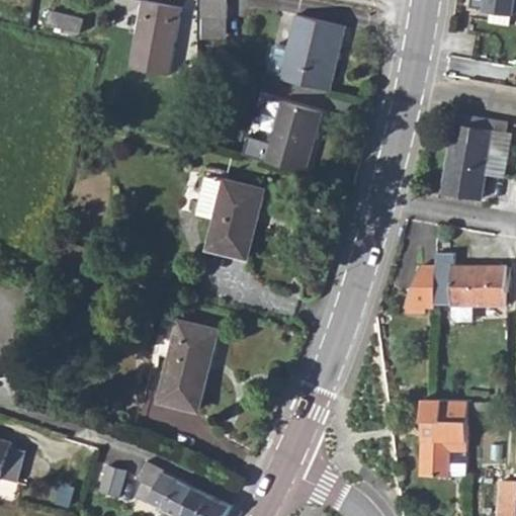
[(141,0),(130,66),(166,74),(178,6),(146,0),(141,0)]
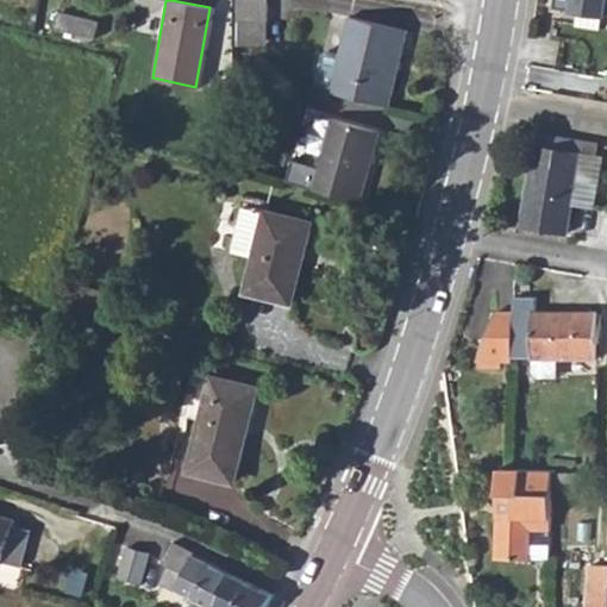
[(231,0),(233,16),(266,20),(270,0),(231,0)]
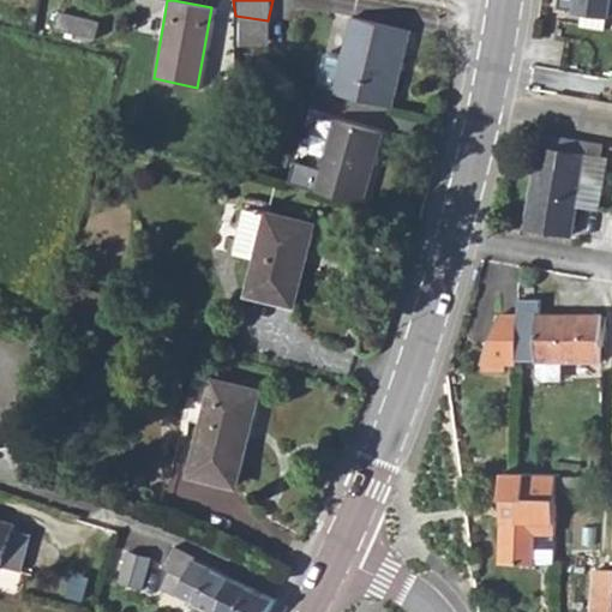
[(607,9),(582,4),(580,25),(605,30),(607,9)]
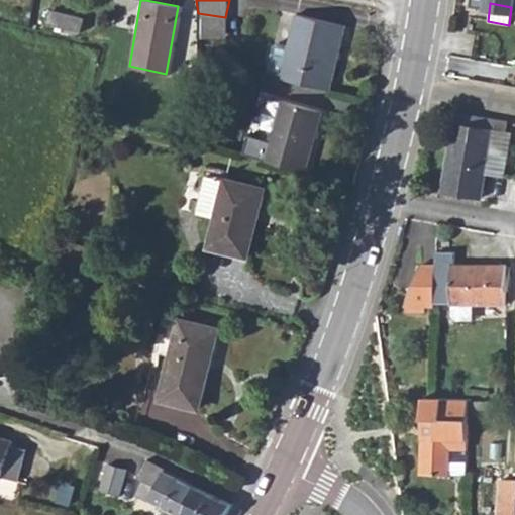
[(264,74),(327,89),(341,25),(294,13),(286,45),(276,43),(271,46),(264,74)]
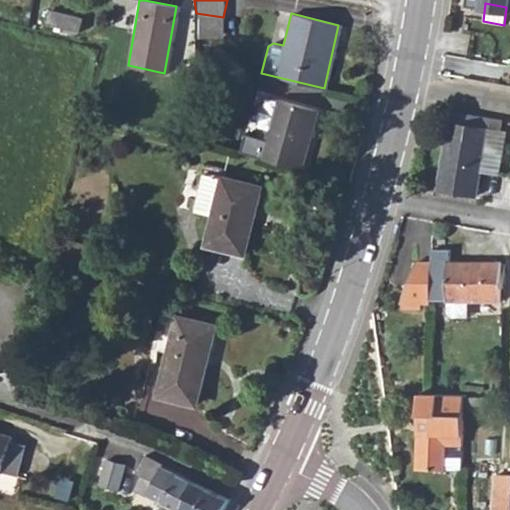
[(275,98),(258,157),(299,170),(316,112),(275,98)]
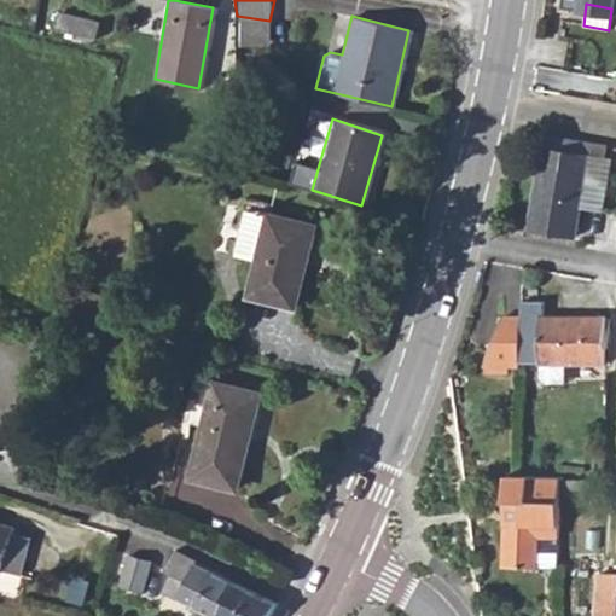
[(542,144),(528,224),(574,232),(579,199),(586,157),(587,151),(542,144)]
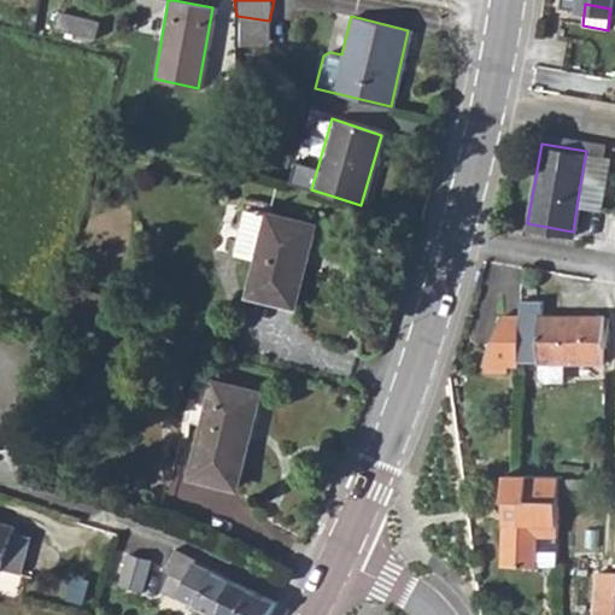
[(604,159),(585,157),(578,199),(597,203),(604,159)]
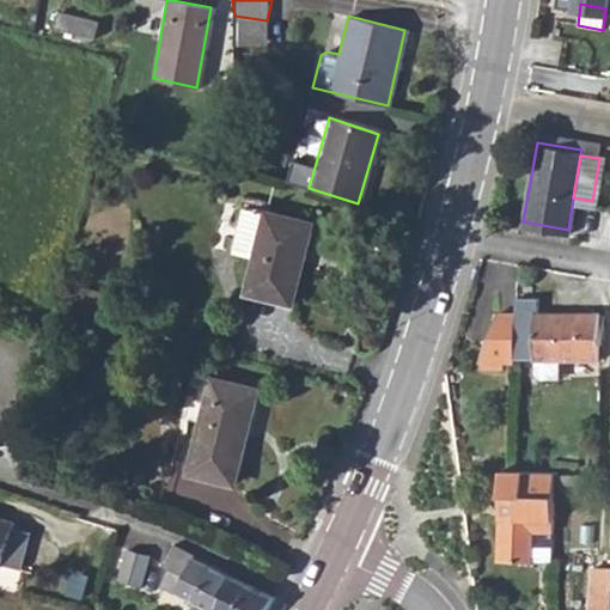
[(242,209),(232,249),(255,254),(245,294),(291,305),(310,226),(242,209)]
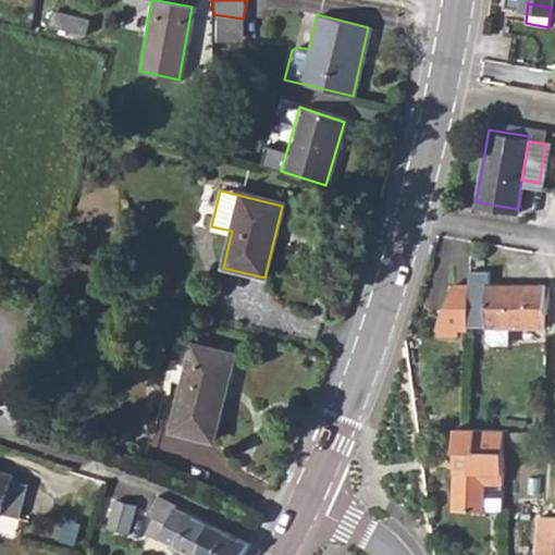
[(488,282),(488,323),(488,337),(492,342),(507,342),(507,324),(543,324),(543,282),(488,282)]
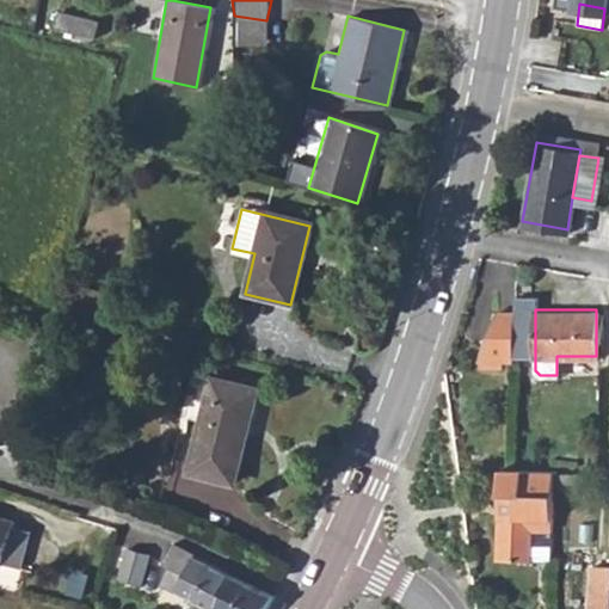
[(479,360),(512,360),(515,313),(496,313),(492,320),(479,360)]
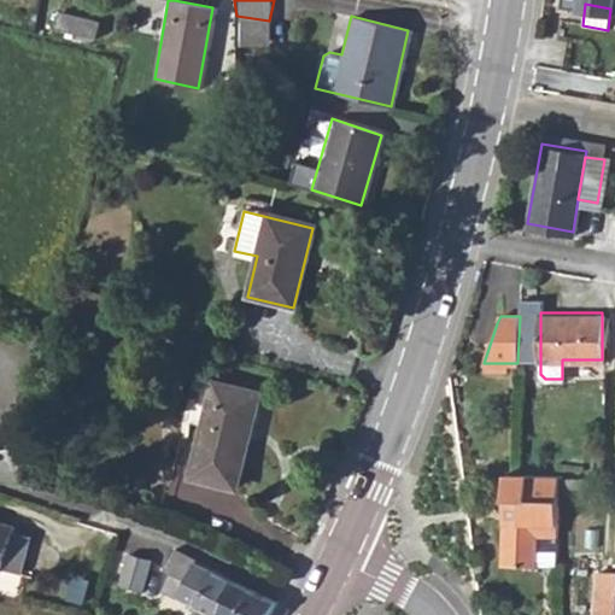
[(187,378),(175,421),(198,427),(186,476),(233,487),(255,396),(187,378)]
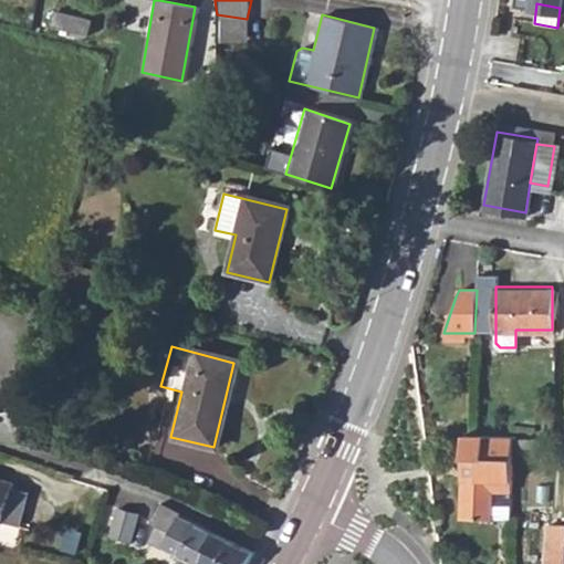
[(511,438),(460,437),(457,521),(509,521),(511,438)]
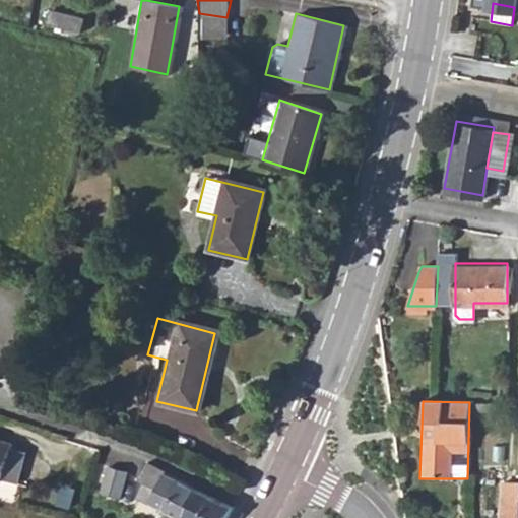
[(0,478),(1,478),(2,476),(16,480),(24,451),(9,446),(10,442),(0,439),(0,478)]
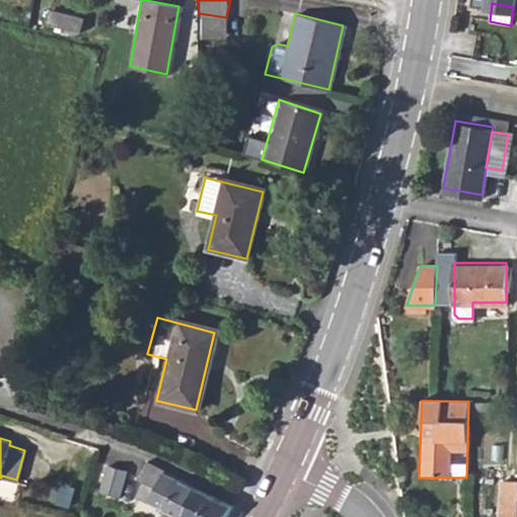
[(163,471),(143,461),(134,479),(140,483),(133,498),(173,516),(177,516),(192,488),(163,473),(163,471)]
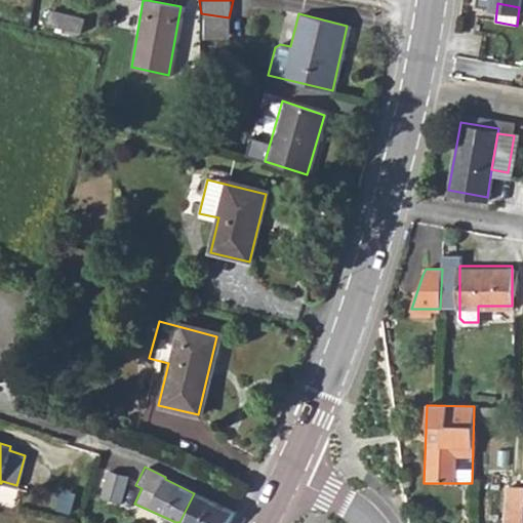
[(105,472),(97,497),(116,503),(124,477),(105,472)]
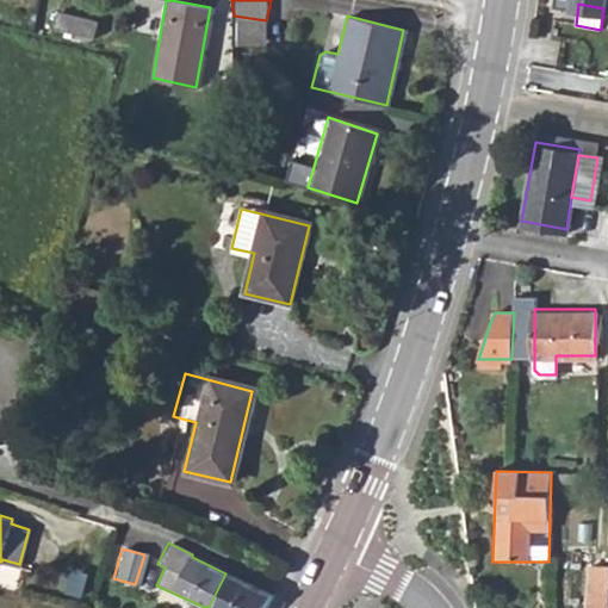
[(584,607),(606,607),(607,582),(607,565),(587,565),(584,607)]
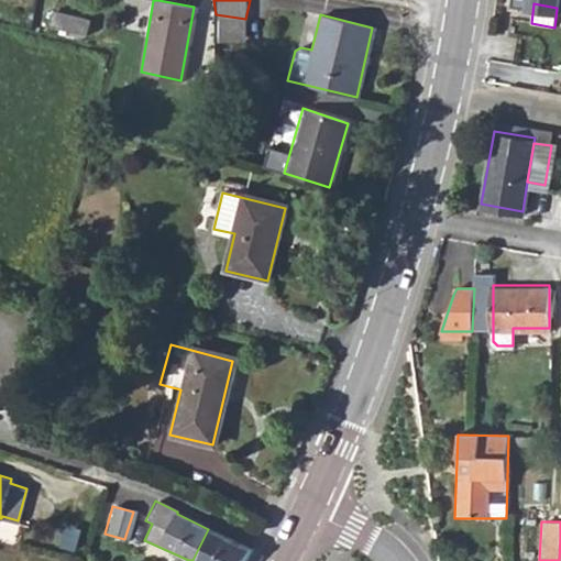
[(193,560),(241,560),(248,549),(208,529),(193,560)]
